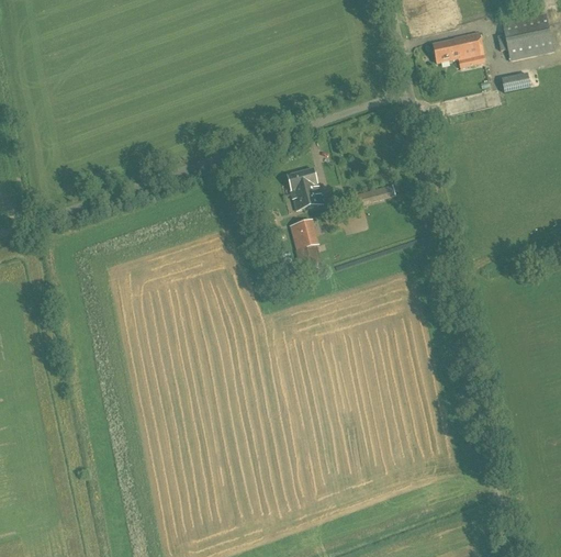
[(553,48),(545,10),(501,19),(503,32),(496,33),(500,47),(506,46),(508,58),(553,48)]
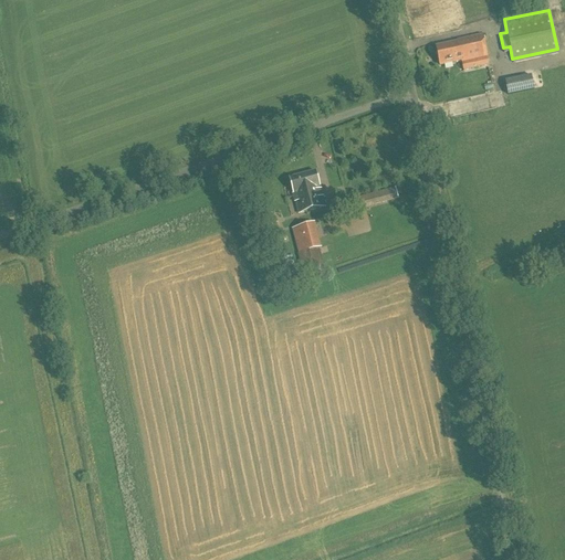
[(485,52),(481,30),(456,35),(457,37),(435,41),(439,60),(461,55),(461,56),(460,57),(462,65),(488,60),(485,52)]
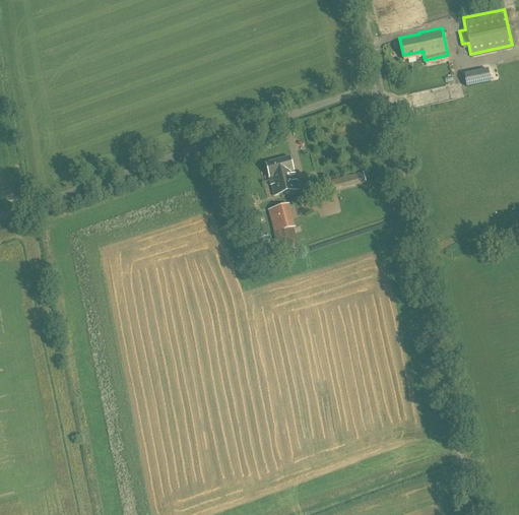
[(467,73),(468,80),(494,77),(493,70),(467,73)]
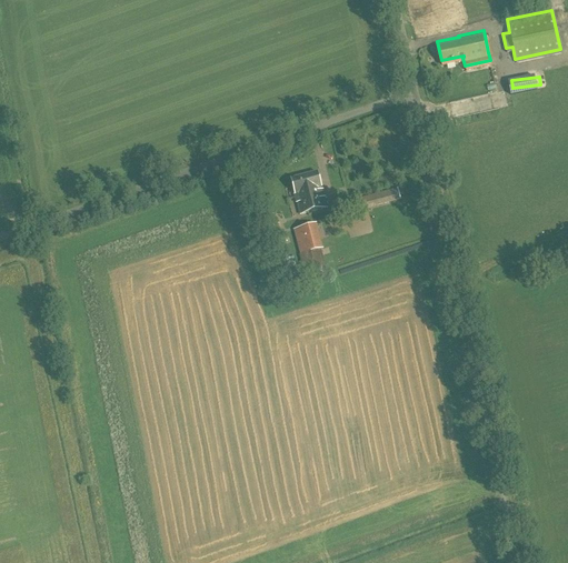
[(320,184),(316,167),(290,173),(294,189),(292,190),(298,210),(327,203),(322,183),(320,184)]
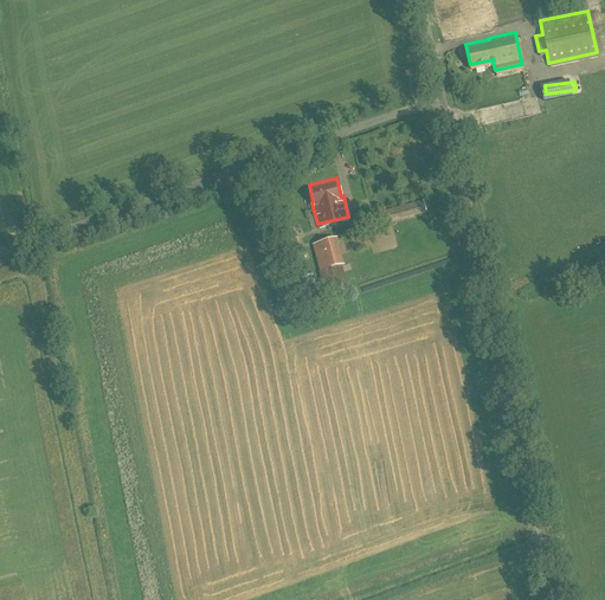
[(362,224),(425,207),(422,195),(359,212),(362,224)]
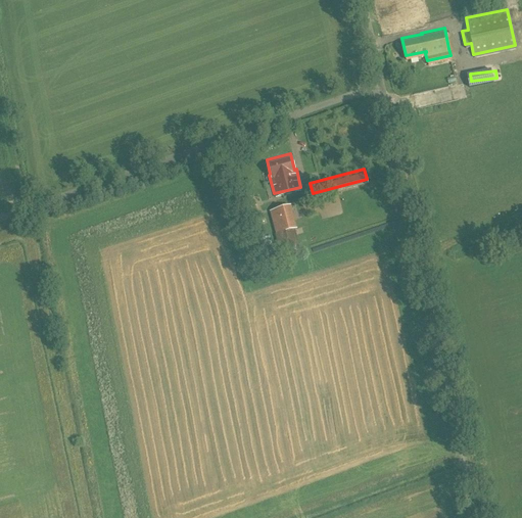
[(279,251),(299,245),(299,244),(294,225),(295,225),(290,201),(269,206),(276,229),(274,230),(277,243),(279,251)]
